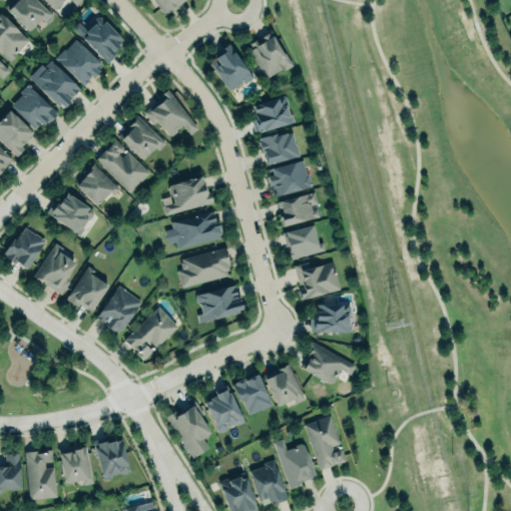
[(45,24),(53,15),(36,0),(13,0),(5,9),(30,32),(41,20),(45,24)]
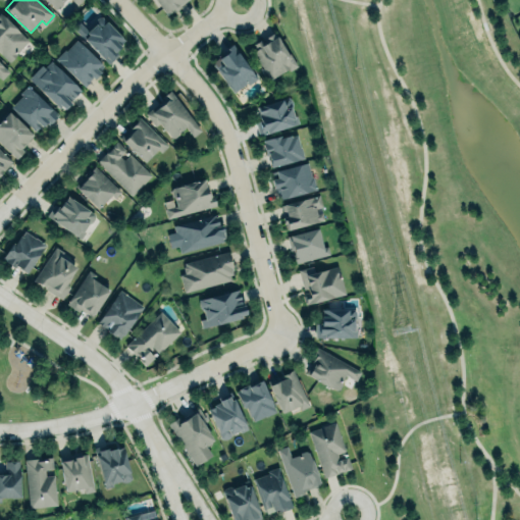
[(47,0),(82,0),(78,4),(73,0),(65,0),(64,2),(63,5),(59,9),(56,9),(47,0)]
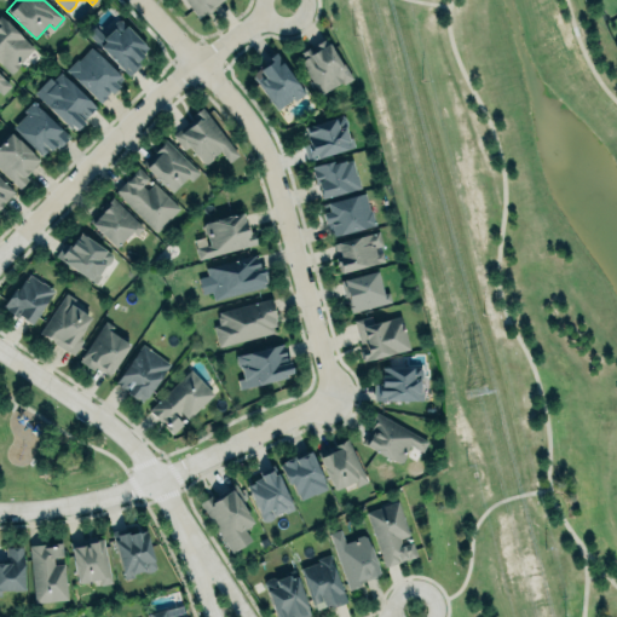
[(184,0),(199,19),(206,15),(207,16),(217,10),(215,7),(224,0),(184,0)]
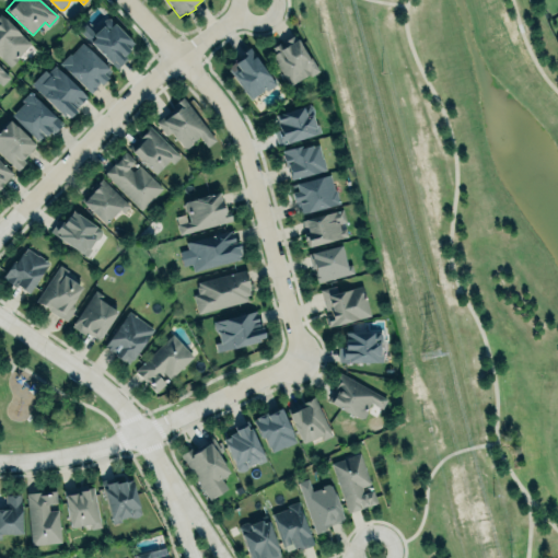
[(0,57),(11,68),(20,58),(19,57),(31,44),(1,14),(0,14),(0,57)]
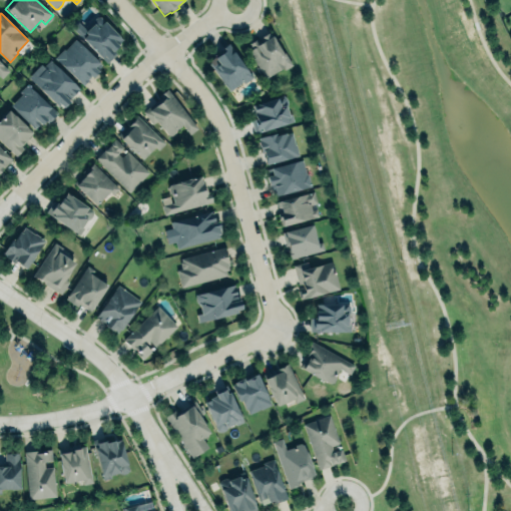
[(86,31),(79,24),(74,29),(107,65),(118,55),(114,51),(123,42),(100,17),(86,31)]
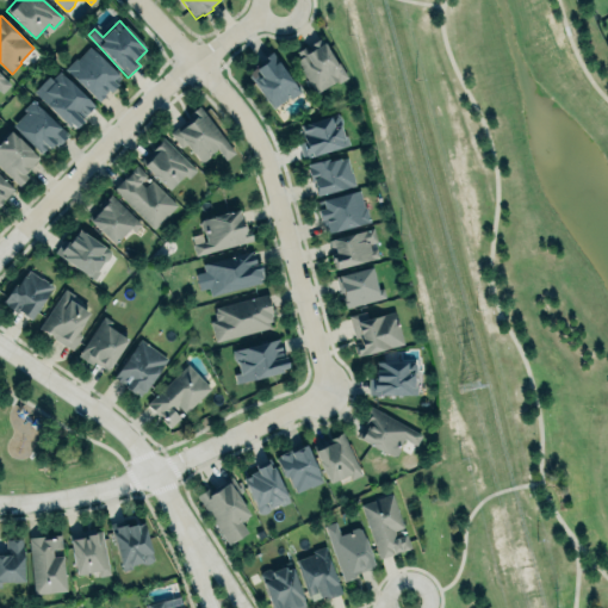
[(322,37),(298,51),(302,57),(297,60),(309,80),(306,81),(309,86),(312,84),(317,93),(337,81),(339,84),(349,78),(340,62),(337,63),(322,37)]
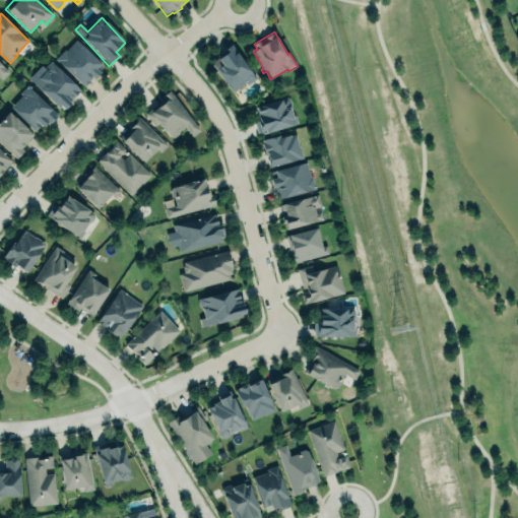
[(56,59),(65,50),(67,51),(77,40),(102,63),(101,63),(104,66),(100,70),(101,71),(94,78),(92,76),(89,79),(90,80),(84,87),(56,59)]
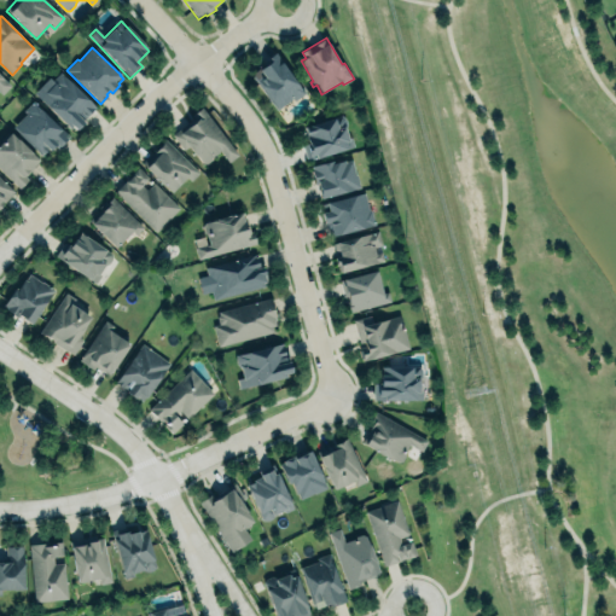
[(295,100),(294,99),(278,110),(253,74),(265,64),(263,62),(277,52),(307,93),(295,100)]
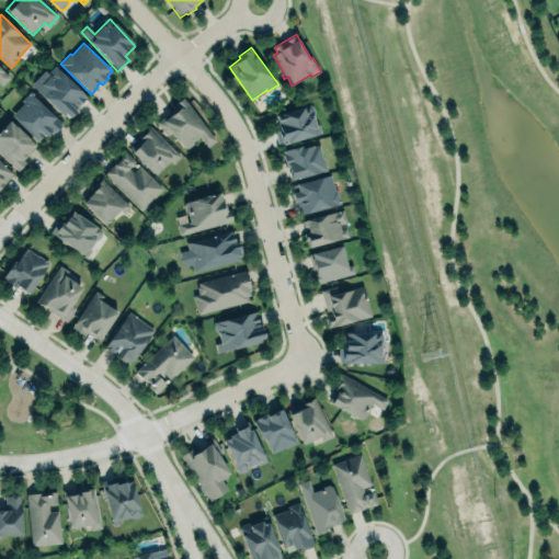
[(32,84),(46,70),(48,72),(56,65),(90,97),(69,120),(32,84)]
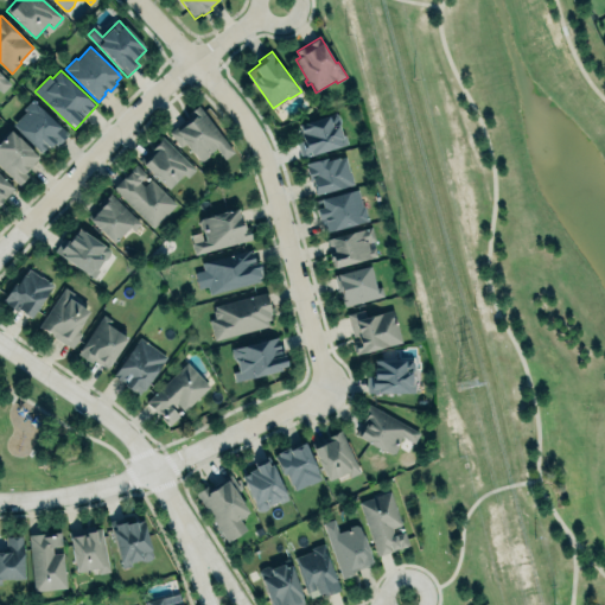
[(0,72),(12,84),(4,93),(0,89),(0,72)]
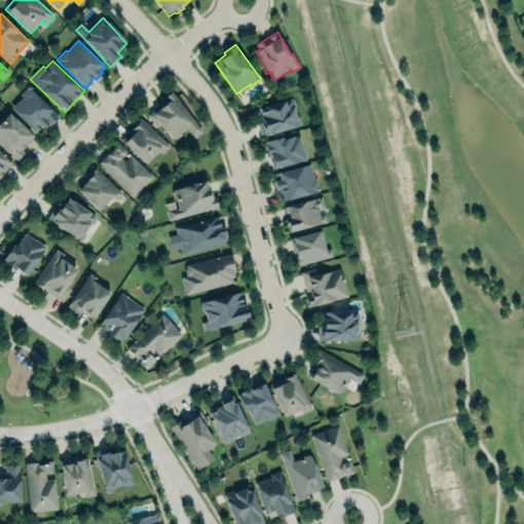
[(11,108),(37,133),(42,126),(43,127),(47,123),(50,126),(61,116),(30,85),(21,95),(23,97),(11,108)]
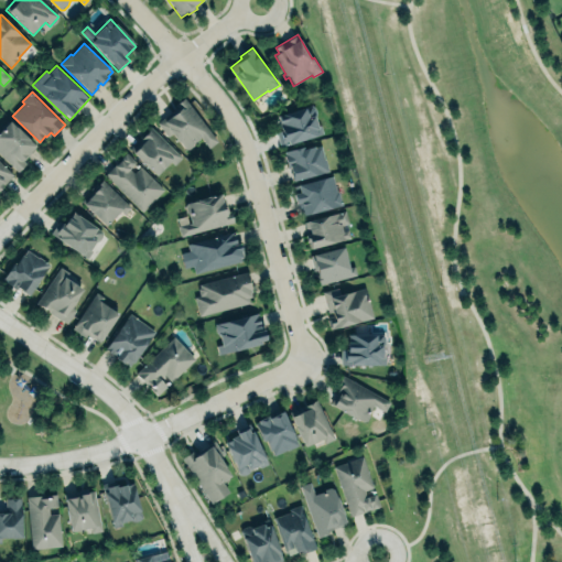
[(218,142),(186,101),(160,122),(184,153),(203,140),(209,150),(218,142)]
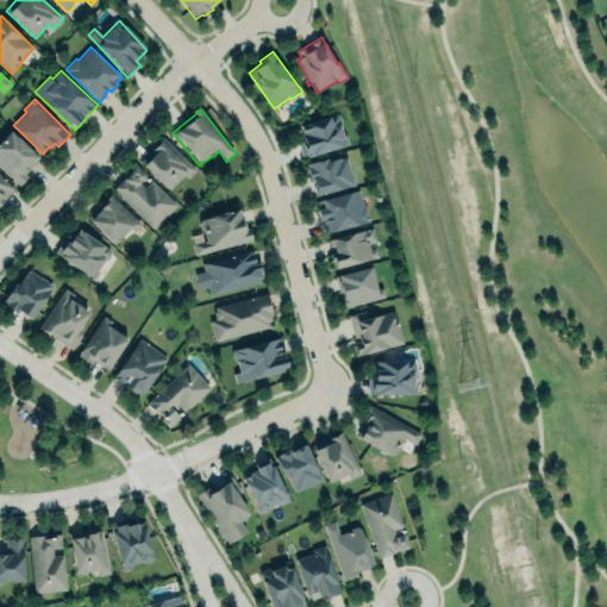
[(301,125),(331,116),(331,117),(338,113),(340,116),(342,119),(343,121),(343,123),(343,126),(342,127),(344,136),(348,136),(350,144),(338,148),(305,158),(299,143),(302,142),(302,141),(305,141),(302,133),(304,133),(301,125)]
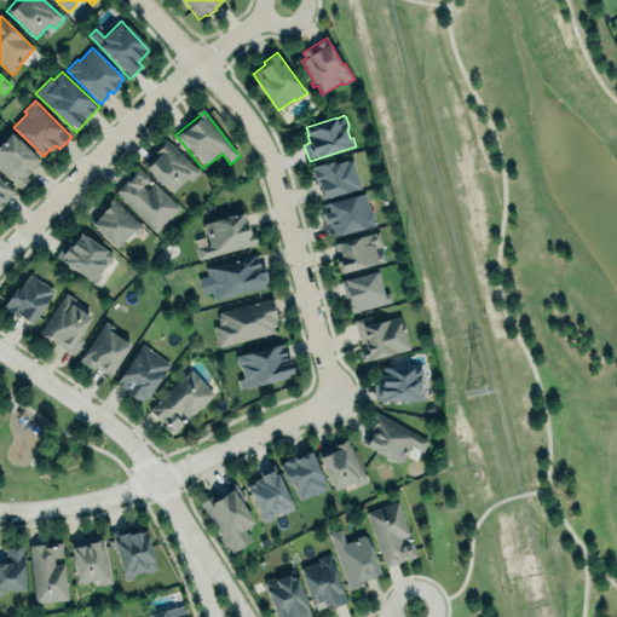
[(0,168),(21,189),(30,180),(27,177),(41,162),(12,133),(0,145),(0,168)]
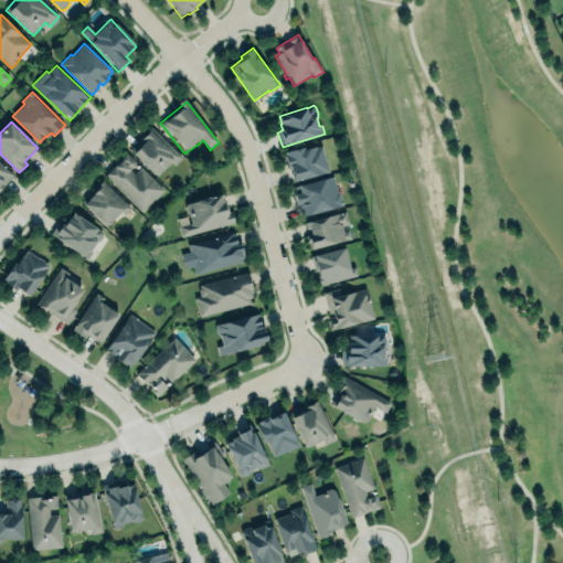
[(130,149),(158,176),(171,161),(176,166),(183,158),(151,128),(130,149)]
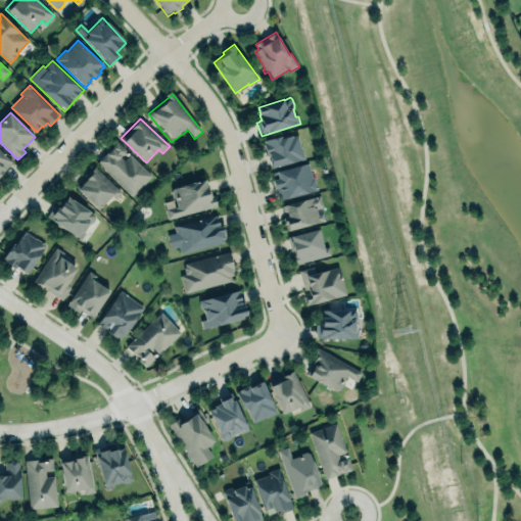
[(265,141),(266,144),(264,144),(267,155),(270,155),(273,168),(306,158),(303,147),(302,148),(299,136),(293,137),(293,136),(283,139),(283,136),(265,141)]
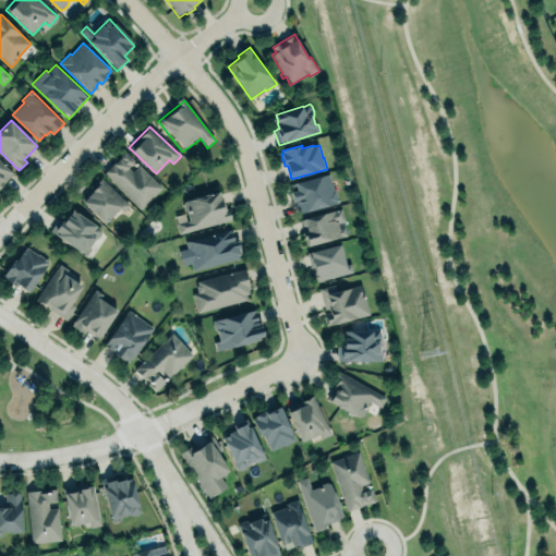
[(142,210),(105,172),(115,161),(116,162),(119,159),(119,158),(127,152),(135,160),(129,167),(133,171),(140,165),(164,188),(142,210)]
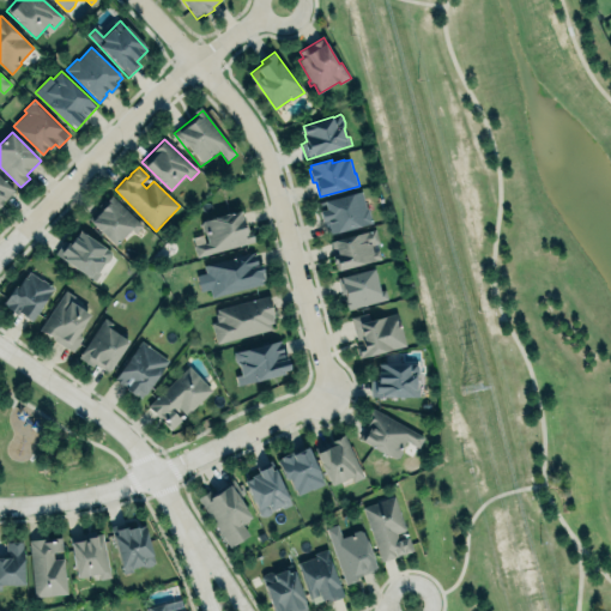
[(0,173),(17,189),(0,207),(0,173)]
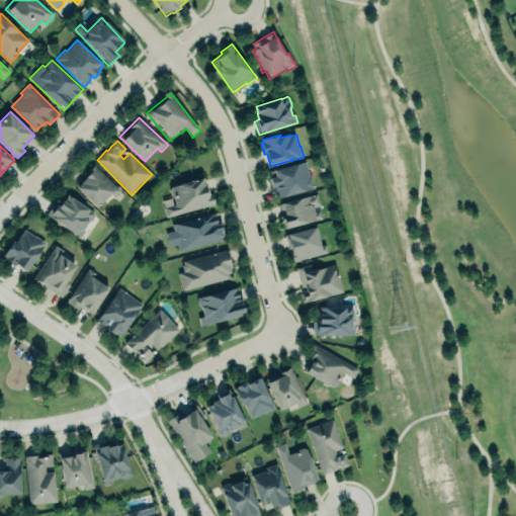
[(271,171),(307,162),(311,177),(313,176),(316,188),(277,198),(275,191),(276,191),(275,186),(273,186),(271,178),(272,177),(271,171)]
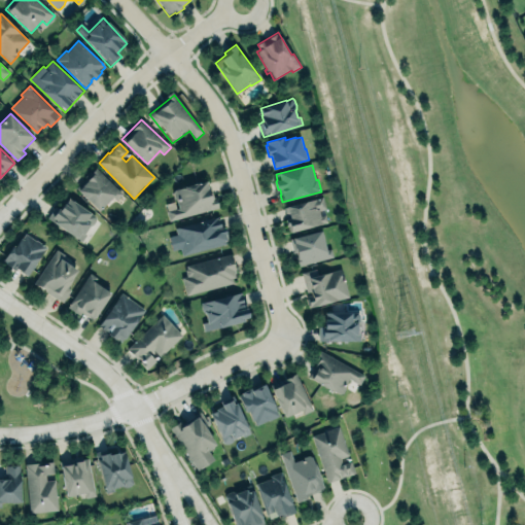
[(96,168),(124,195),(117,200),(113,197),(99,211),(76,187),(86,178),(84,177),(91,171),(93,172),(96,168)]
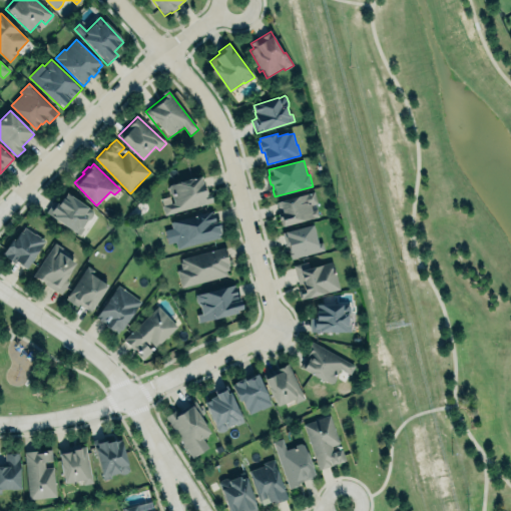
[(161,205),(174,202),(169,186),(202,177),(206,193),(210,192),(213,202),(164,216),(161,205)]
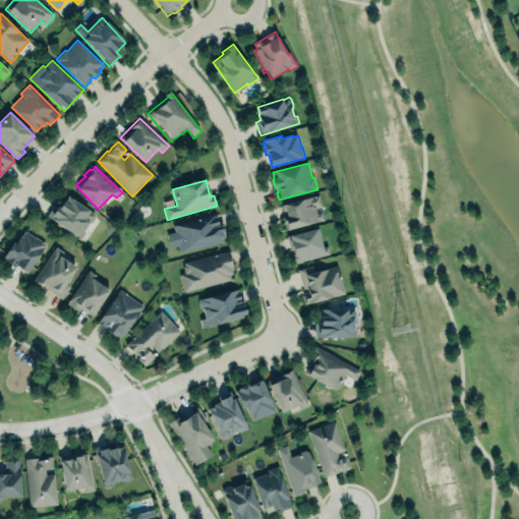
[(47,216),(56,204),(60,205),(67,193),(98,215),(92,223),(87,225),(82,231),(85,233),(80,240),(47,216)]
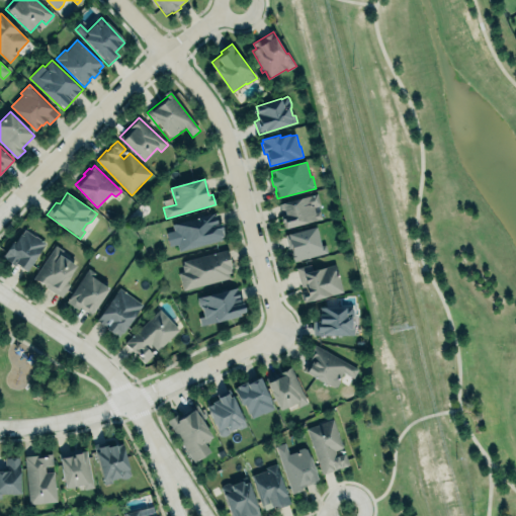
[(321,207),(318,194),(278,205),(285,230),(321,221),(318,208),(321,207)]
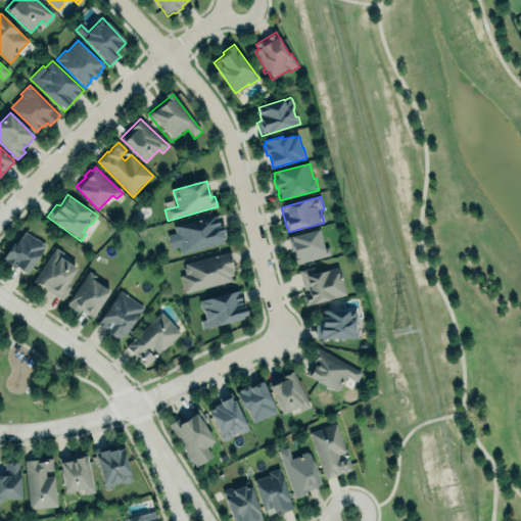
[(175,227),(177,233),(169,236),(172,249),(180,247),(182,253),(225,242),(225,239),(228,238),(224,225),(221,226),(218,215),(175,227)]
